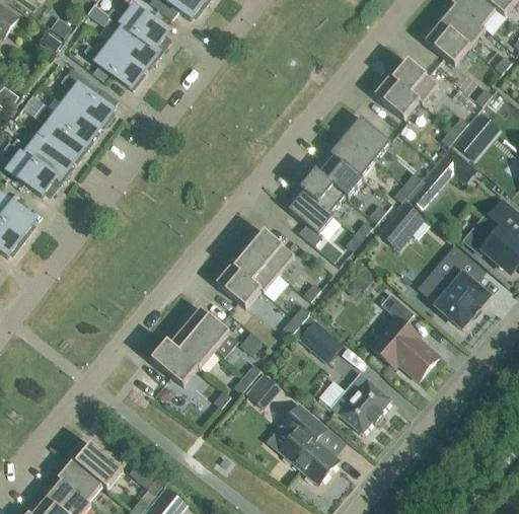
[(207,2),(204,0),(165,0),(191,19),(196,13),(197,14),(207,2)]
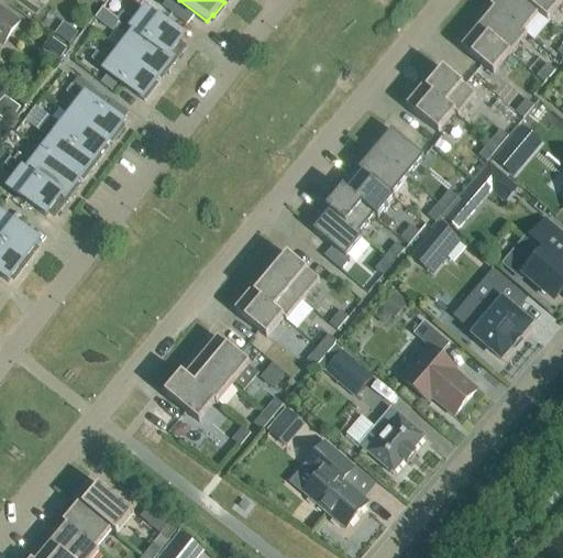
[(548,17),(528,0),(493,0),(492,1),(527,31),(523,28),(539,10),(548,18),(548,17)]
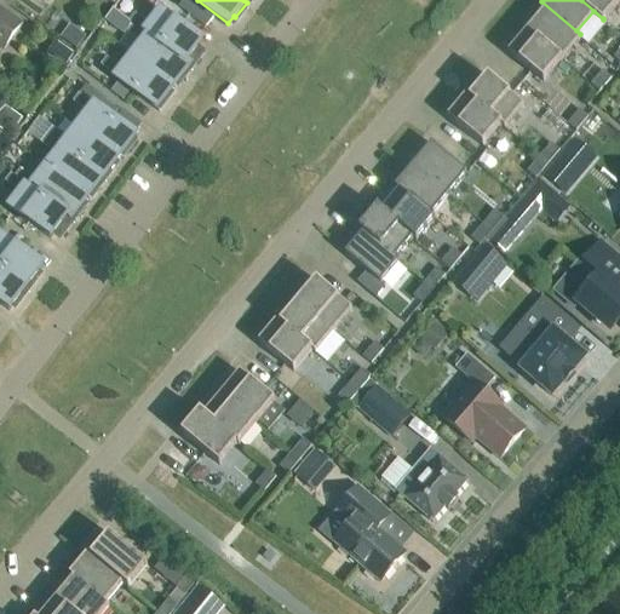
[(581,0),(603,18),(616,0),(581,0)]
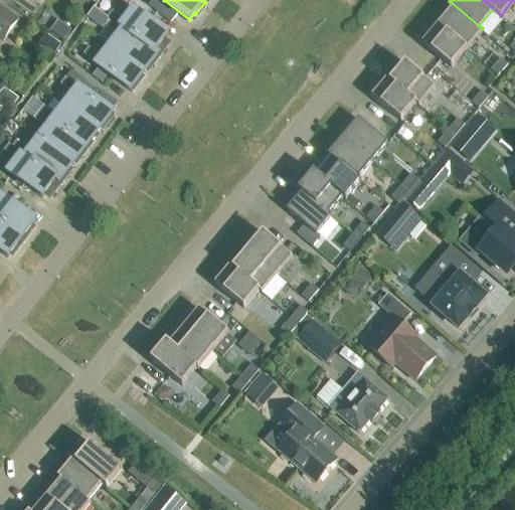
[(482,28),(450,1),(449,2),(452,4),(438,21),(467,46),(482,28)]
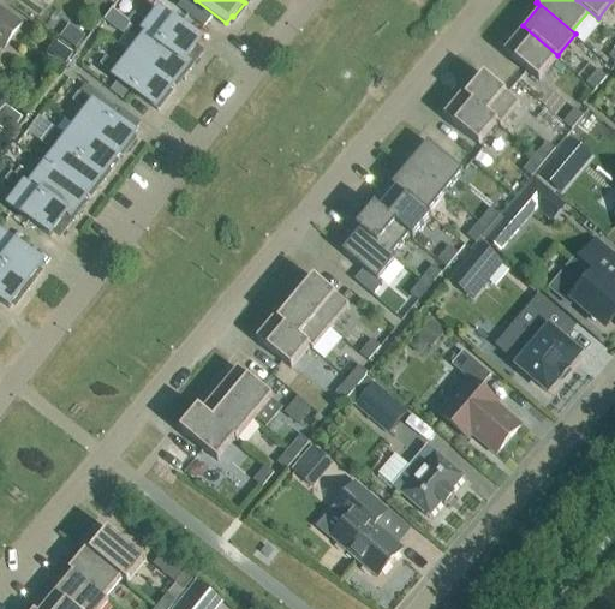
[(0,4),(0,41),(4,45),(22,19),(0,4)]
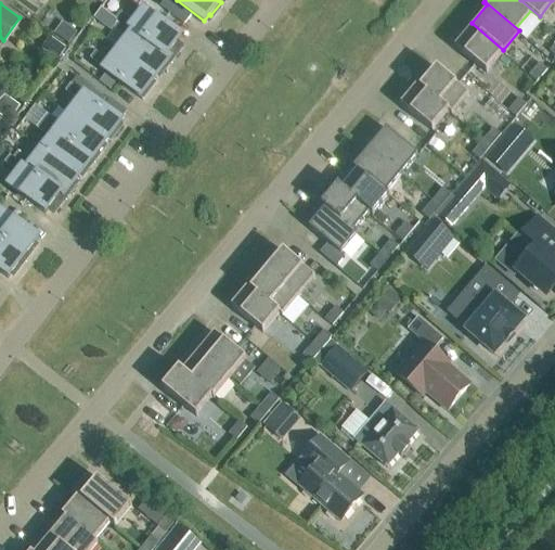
[(120,8),(115,14),(171,58),(181,45),(176,40),(180,34),(144,5),(134,18),(120,8)]
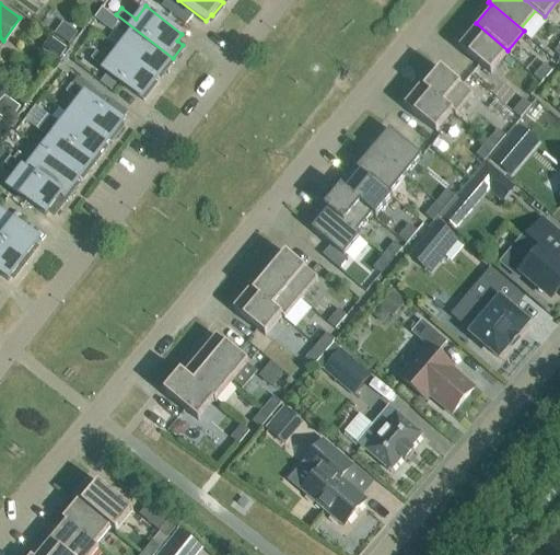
[(173,58),(116,14),(106,7),(101,13),(115,24),(128,35),(119,46),(155,74),(161,69),(163,70),(173,58)]
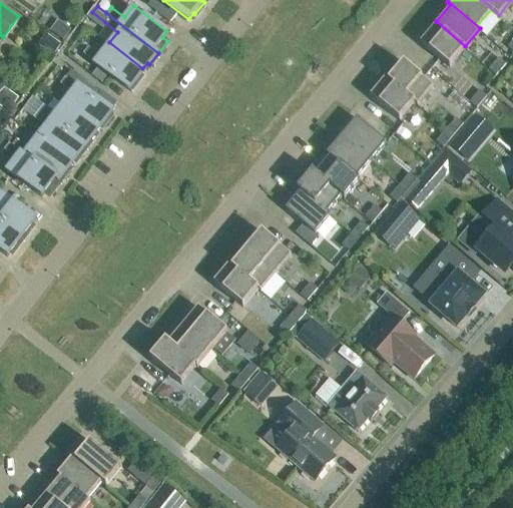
[(57,18),(51,26),(63,35),(69,27),(57,18)]
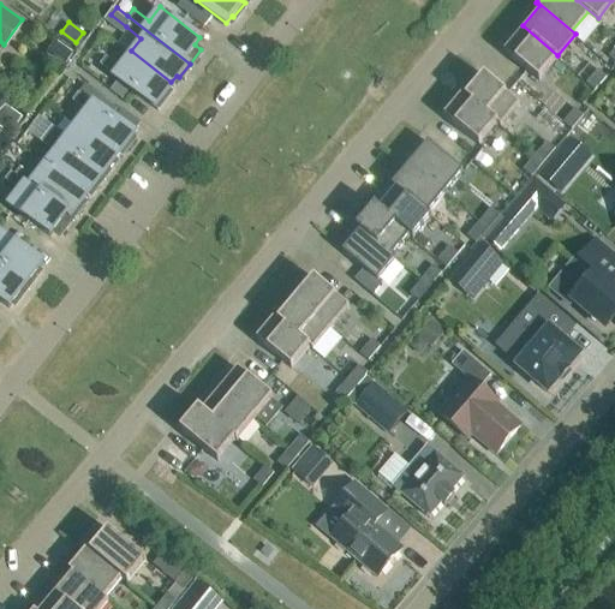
[(557,55),(523,25),(505,47),(539,77),(557,55)]
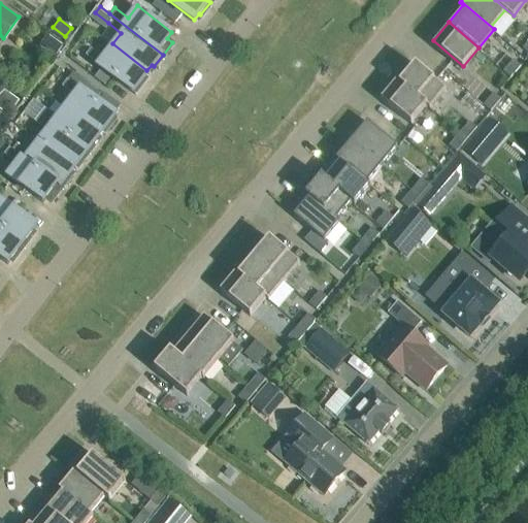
[(47,31),(42,39),(57,51),(63,42),(47,31)]
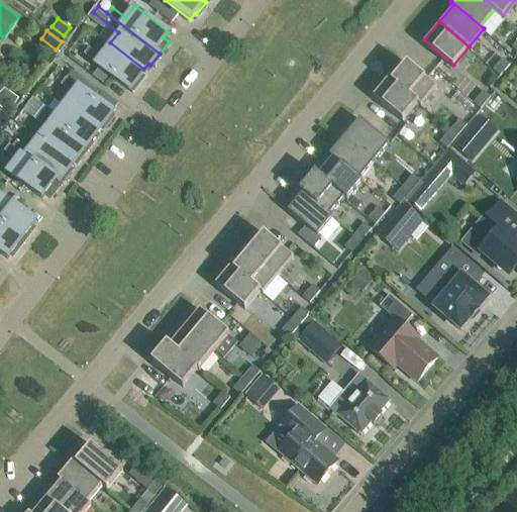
[(143,69),(110,42),(102,54),(89,44),(84,50),(93,58),(93,59),(100,64),(110,72),(132,89),(142,76),(139,74),(143,69)]
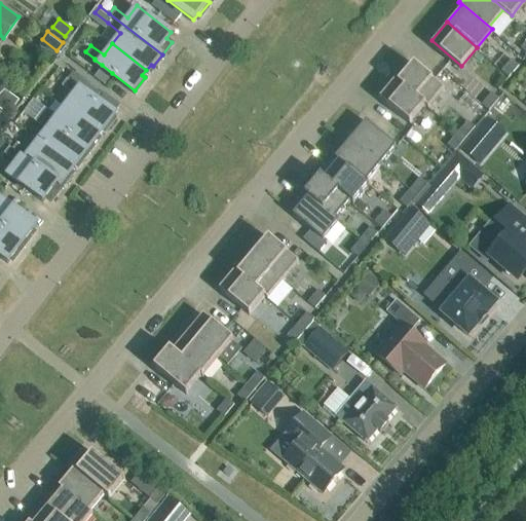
[(509,74),(519,62),(512,56),(501,68),(509,74)]
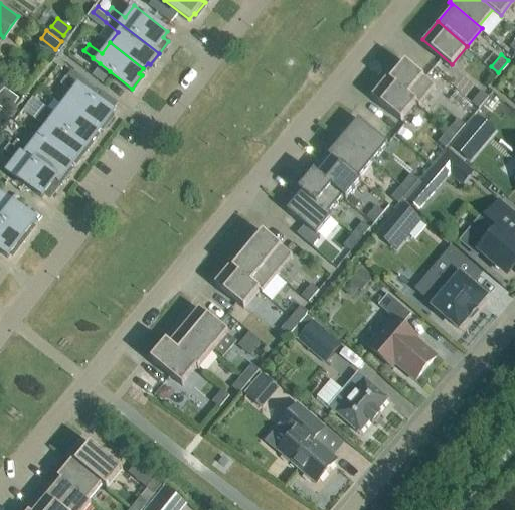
[(391,76),(388,74),(387,74),(419,102),(436,83),(405,59),(391,76)]
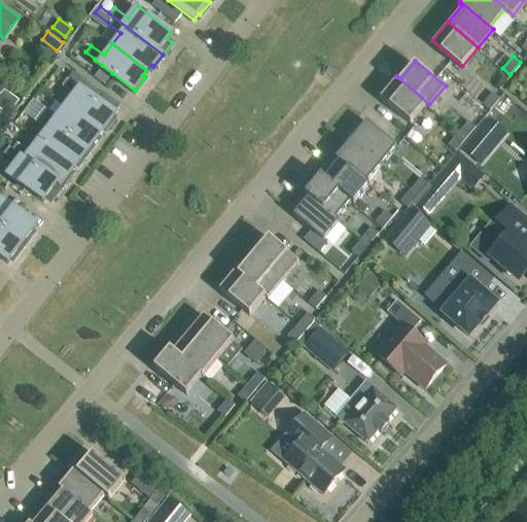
[(102,65),(95,73),(105,81),(112,73),(102,65)]
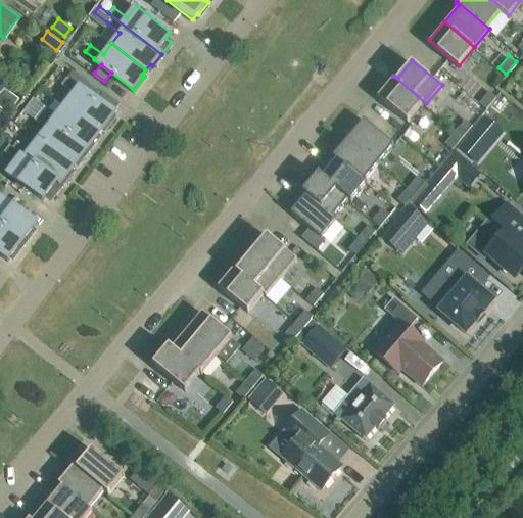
[(116,112),(95,96),(100,88),(73,66),(61,82),(75,91),(66,102),(100,129),(104,124),(106,125),(116,112)]
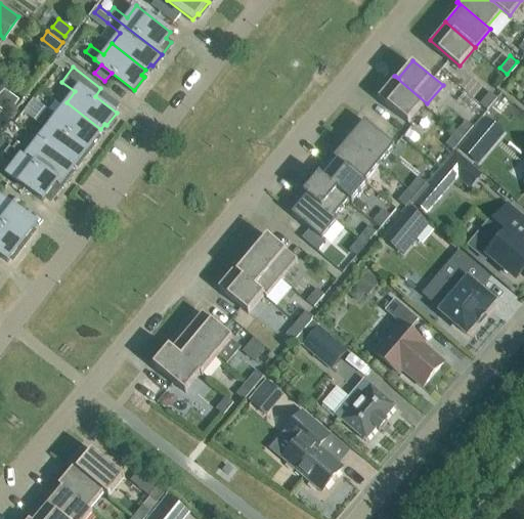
[(427,103),(394,76),(379,94),(408,120),(424,101),(427,104),(427,103)]
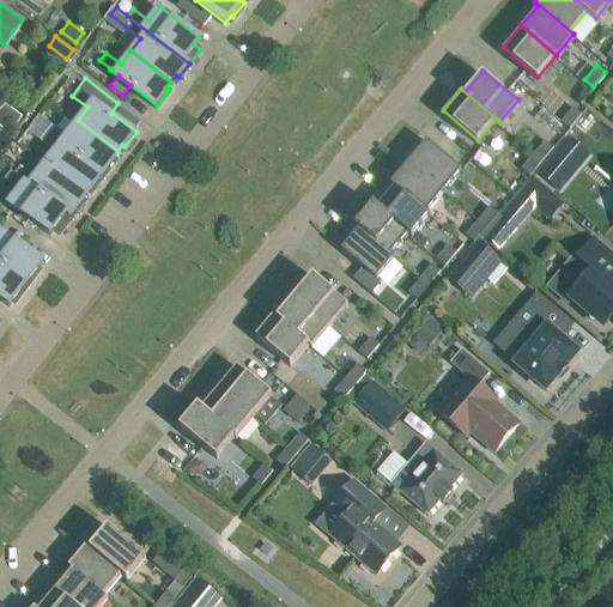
[(6,102),(8,98),(0,92),(0,122),(0,123),(12,107),(6,102)]
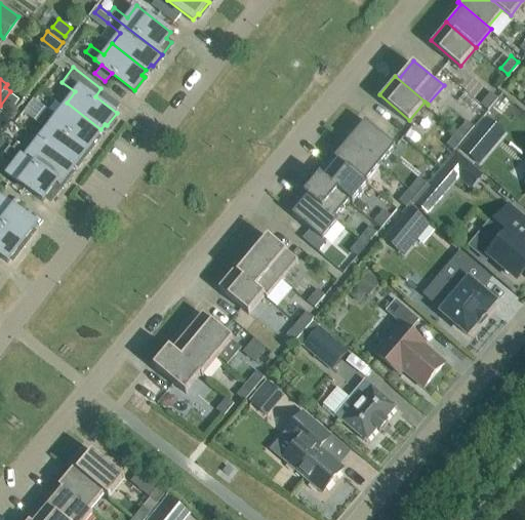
[(488,107),(498,94),(490,88),(481,101),(488,107)]
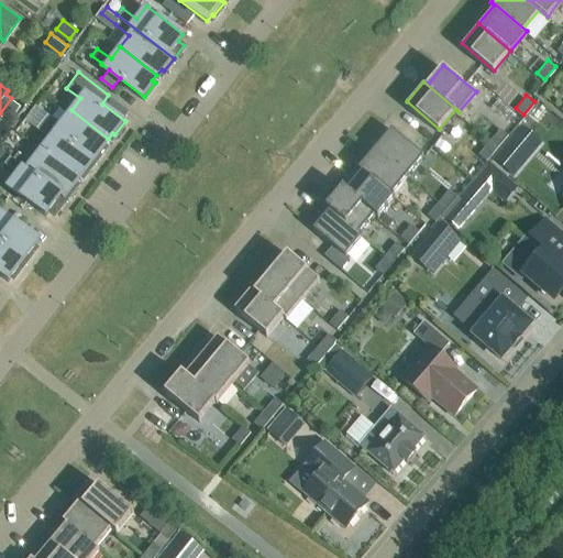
[(108,139),(72,110),(62,122),(48,111),(43,119),(96,160),(106,146),(103,144),(108,139)]
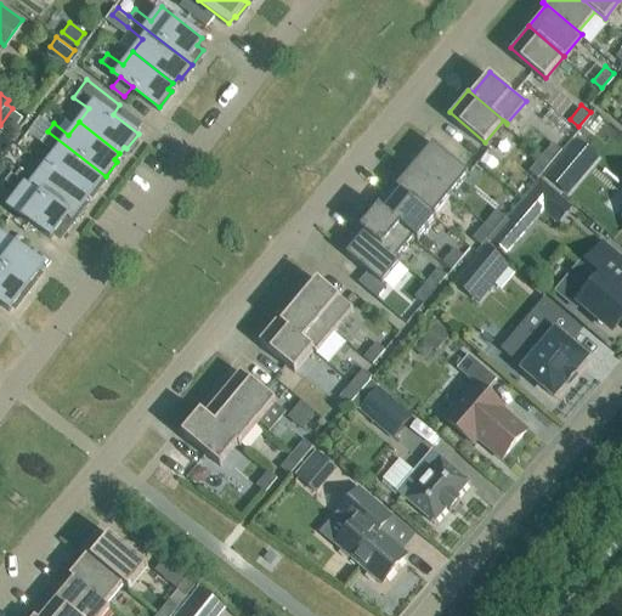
[(106,176),(47,131),(41,139),(56,151),(46,163),(88,195),(92,188),(95,191),(106,176)]
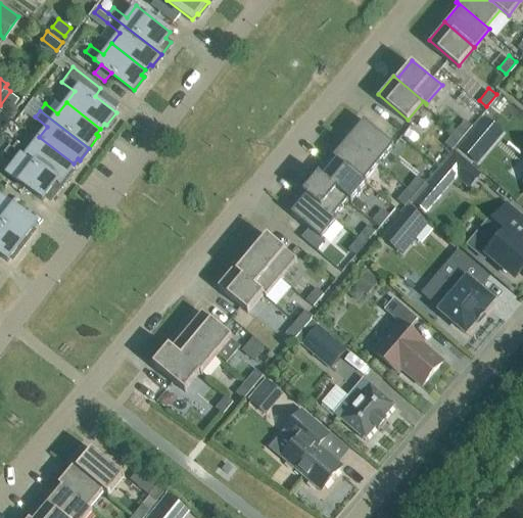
[(394,142),(365,116),(348,136),(378,160),(394,142)]
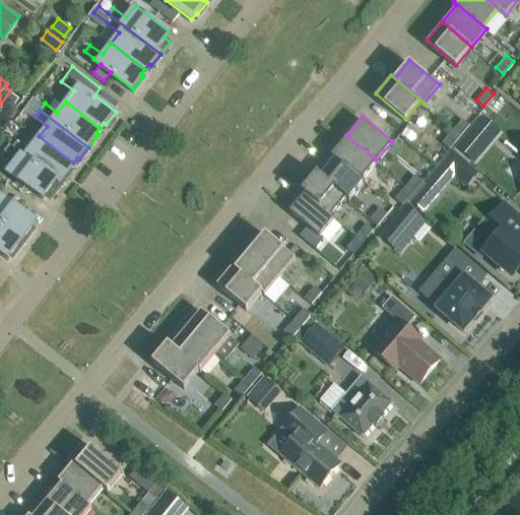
[(460,133),(469,122),(462,116),(453,127),(460,133)]
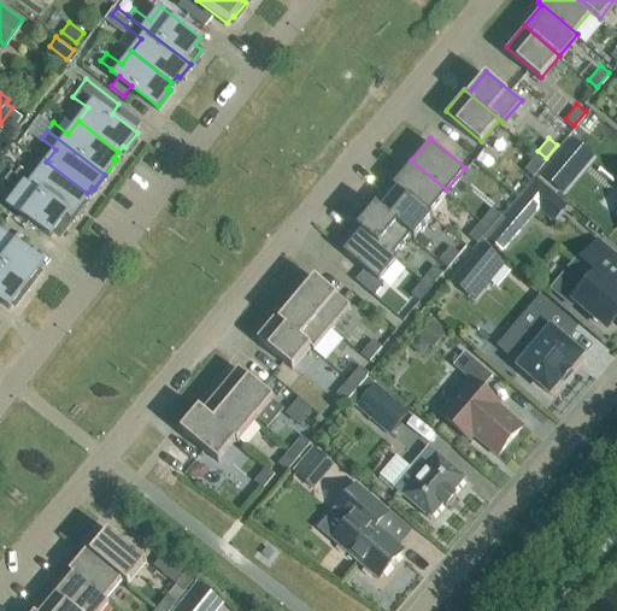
[(533,174),(546,158),(538,151),(524,165),(533,174)]
